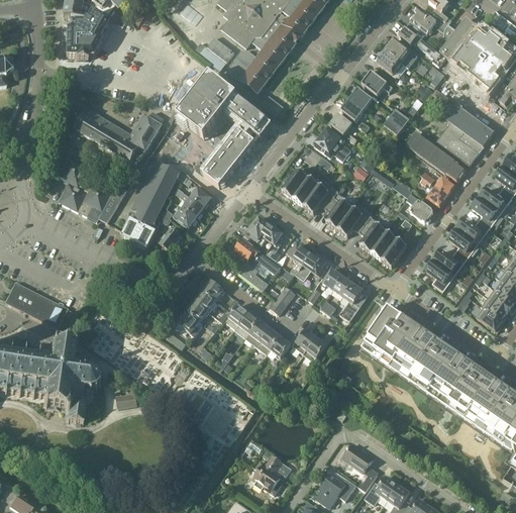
[(62,13),(67,14),(83,18),(85,20),(88,14),(79,12),(82,0),(65,0),(62,13)]
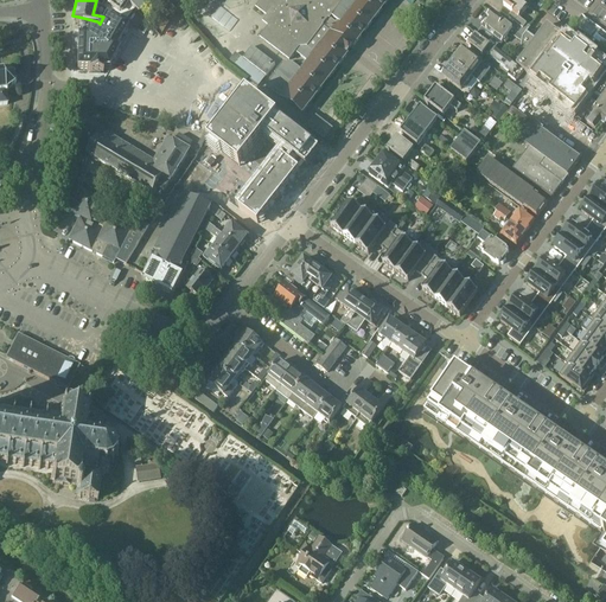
[(266,82),(301,110),(384,0),(257,0),(255,4),(267,13),(268,23),(259,34),(288,57),(294,49),(306,58),(299,66),(288,58),(284,59),(266,82)]
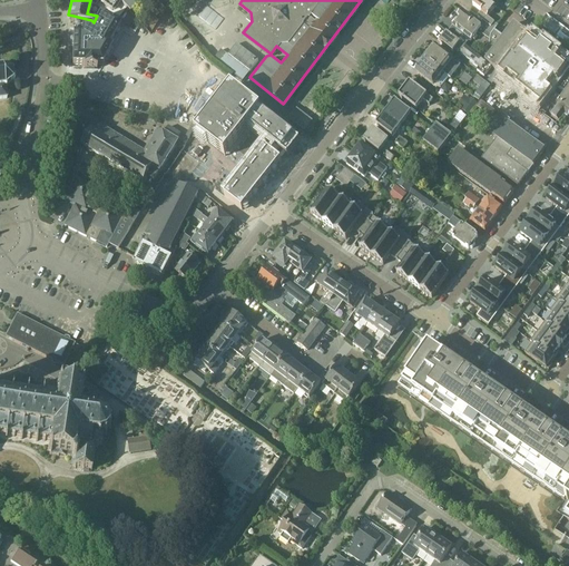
[(474,0),(472,2),(482,10),(478,15),(481,17),(478,21),(481,25),(490,31),(493,27),(494,27),(496,25),(496,23),(497,21),(494,19),(487,13),(494,3),(490,0),(474,0)]
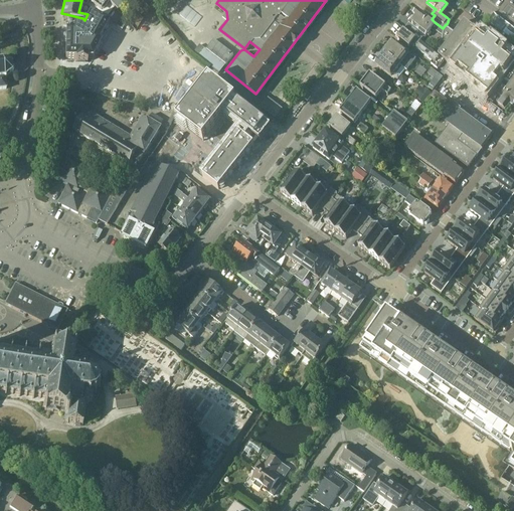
[(100,6),(96,12),(108,19),(116,7),(111,2),(106,9),(100,6)]
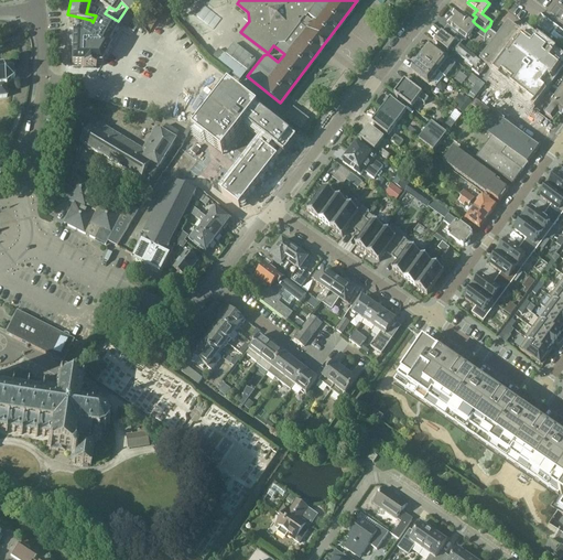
[(104,47),(119,21),(118,21),(105,13),(99,10),(96,15),(93,22),(90,20),(73,15),(73,30),(72,30),(71,61),(80,61),(80,64),(94,65),(94,62),(99,62),(106,50),(104,47)]
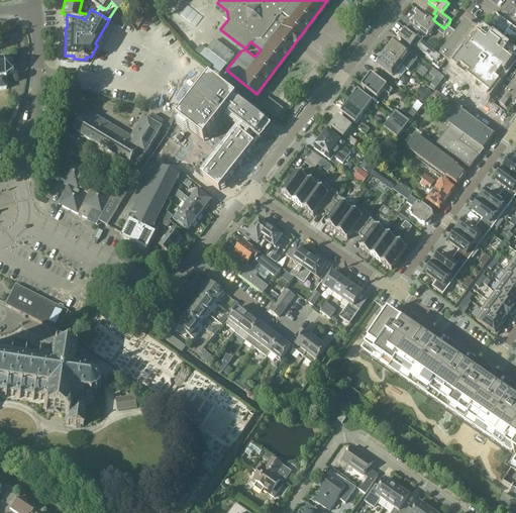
[(412,21),(407,27),(420,37),(422,35),(423,35),(425,34),(426,35),(432,27),(434,29),(436,27),(442,32),(442,34),(443,35),(444,28),(436,22),(435,22),(418,9),(410,20),(412,21)]
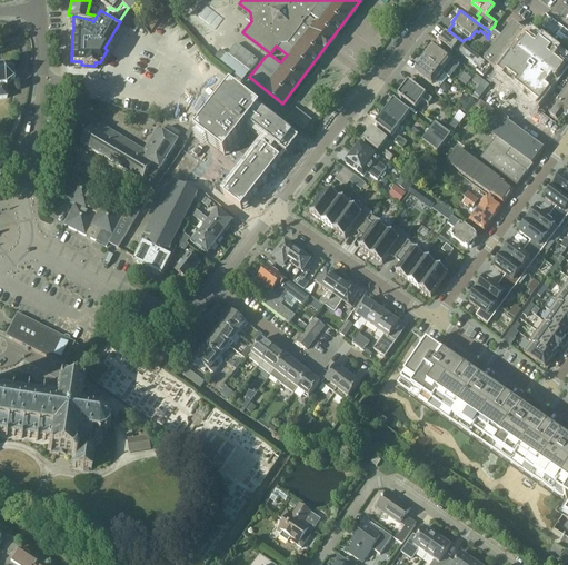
[(489,31),(488,39),(488,40),(488,41),(479,53),(490,62),(489,62),(499,70),(528,32),(527,31),(512,20),(501,33),(494,27),(492,27),(489,31)]
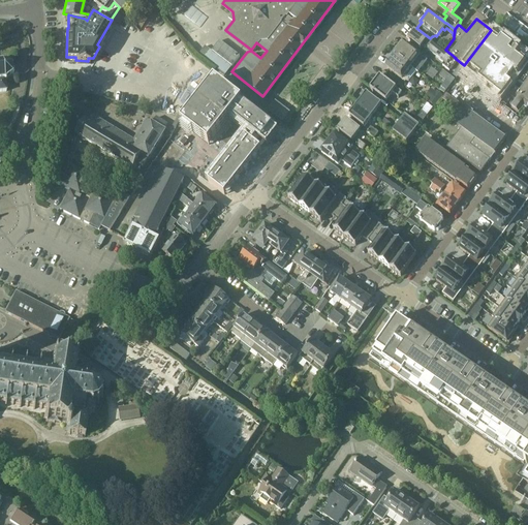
[(422,42),(427,47),(432,40),(430,38),(416,28),(414,27),(407,36),(418,45),(422,42)]
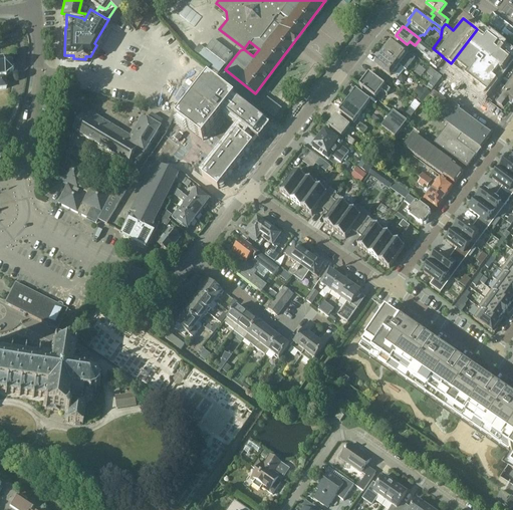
[(512,60),(512,55),(477,29),(451,63),(447,69),(452,73),(450,76),(456,81),(461,74),(465,77),(463,80),(478,91),(475,95),(484,101),(492,89),(512,60)]
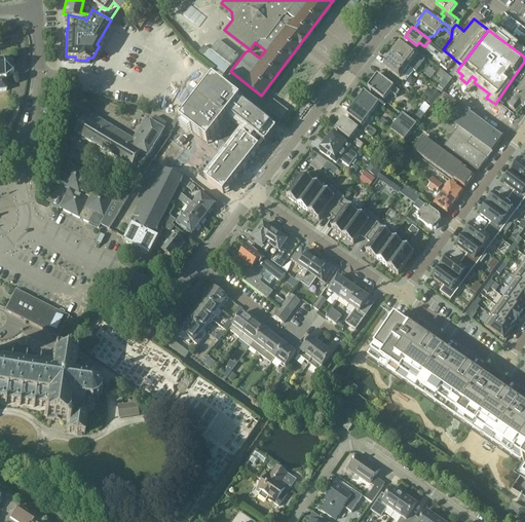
[(237,52),(218,37),(210,47),(229,62),(230,63),(237,52)]
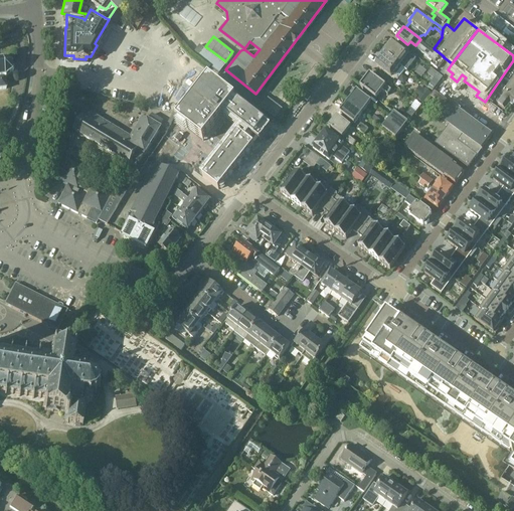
[(420,39),(415,45),(432,58),(431,60),(437,65),(443,56),(444,56),(434,48),(420,39)]
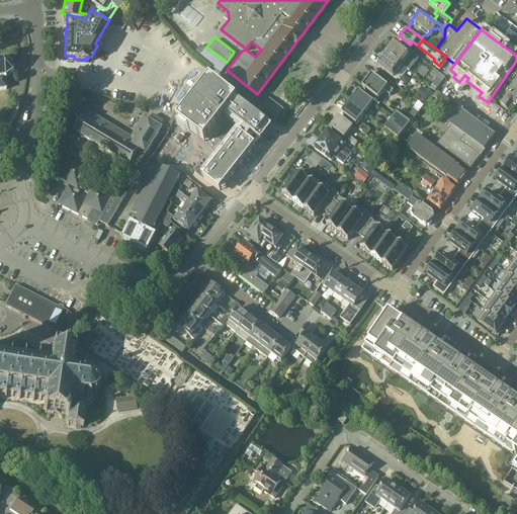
[(396,40),(386,52),(402,64),(402,63),(411,52),(396,40)]
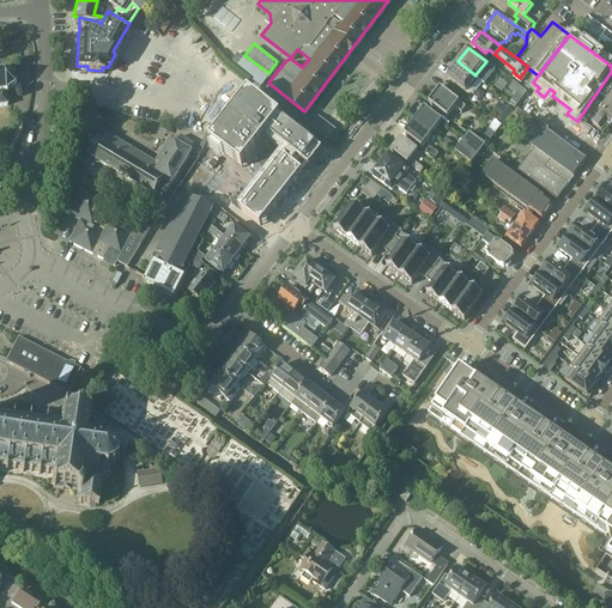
[(267,72),(244,55),(235,49),(228,59),(259,83),(267,72)]
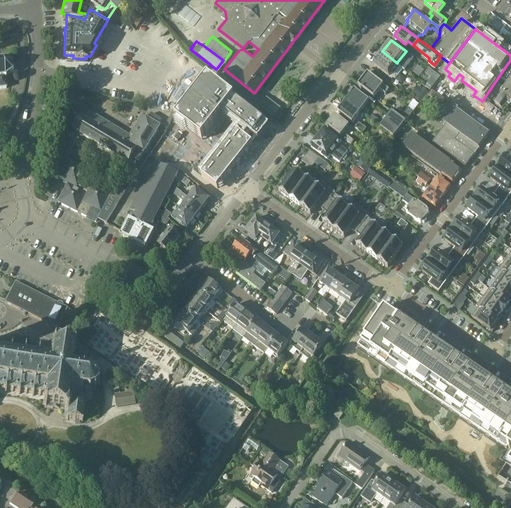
[(373,63),(388,74),(389,75),(391,75),(395,75),(397,73),(402,66),(397,62),(397,63),(382,51),(373,63)]
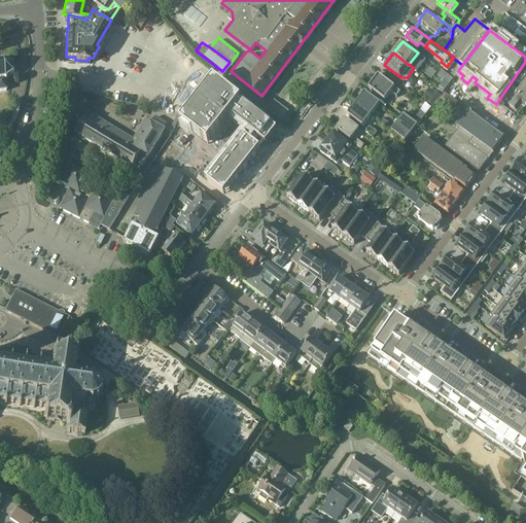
[(427,64),(430,59),(424,54),(421,59),(427,64)]
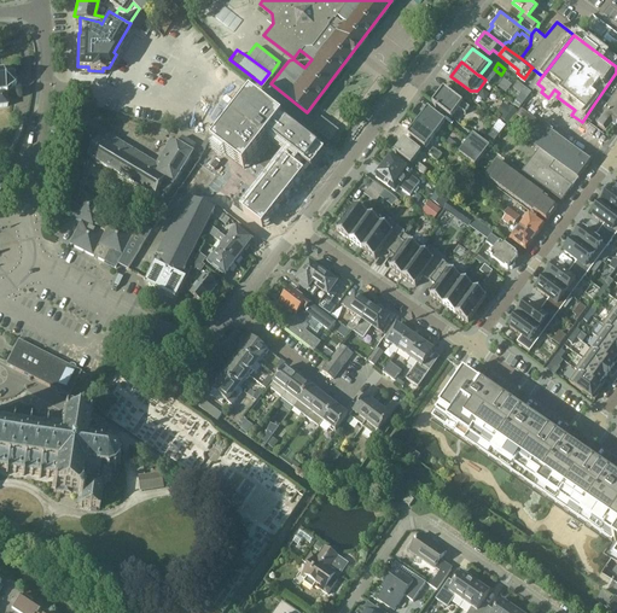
[(0,103),(1,103),(6,101),(5,91),(5,89),(12,83),(15,83),(15,82),(12,81),(11,73),(13,71),(12,70),(11,71),(3,69),(1,65),(0,66),(0,69),(0,103)]
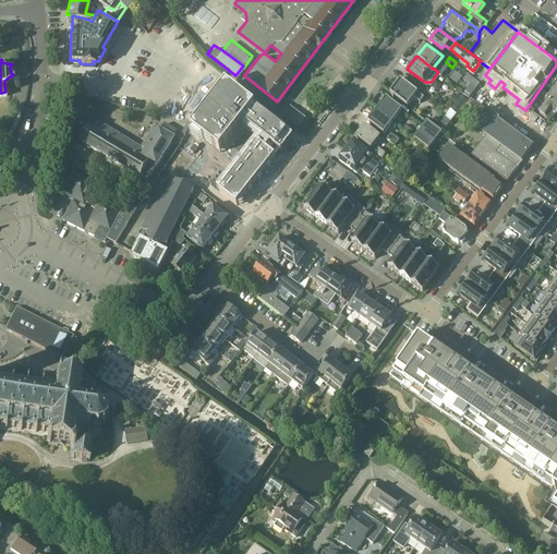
[(556,65),(534,97),(544,104),(539,110),(547,117),(552,109),(555,112),(556,109),(556,65)]
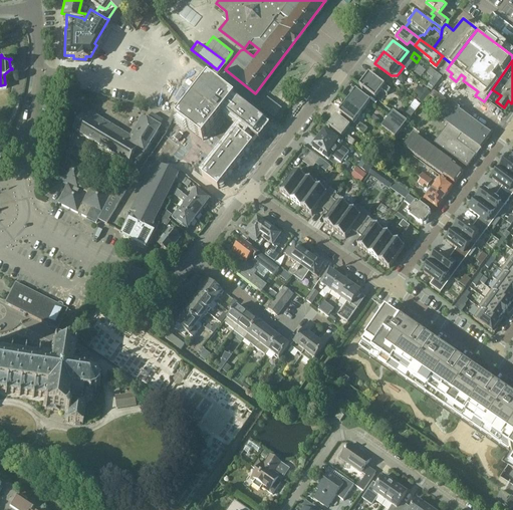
[(432,73),(427,81),(432,84),(441,71),(430,64),(426,69),(432,73)]
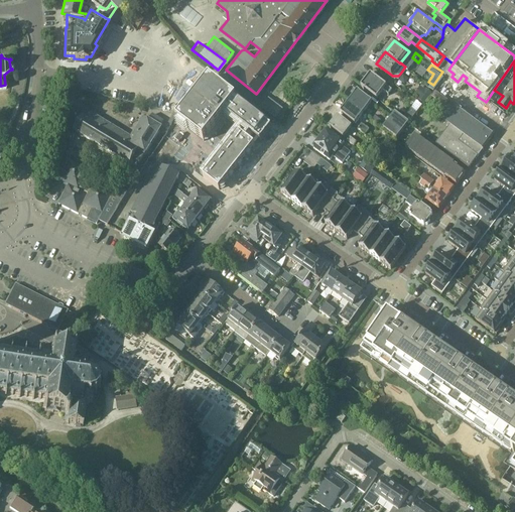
[(388,93),(392,88),(370,71),(360,84),(376,96),(382,88),(388,93)]
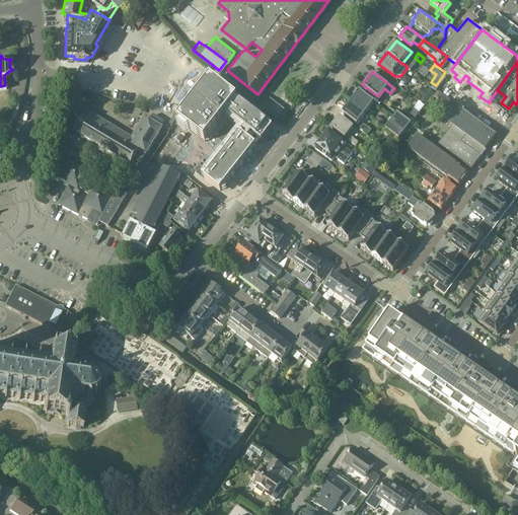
[(272,125),(235,97),(236,96),(209,76),(176,118),(204,139),(225,112),(261,139),(272,125)]
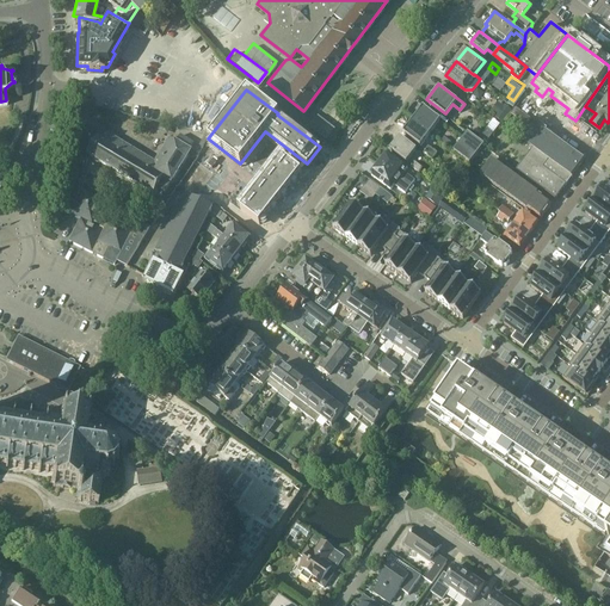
[(503,103),(500,101),(493,110),(495,112),(494,113),(501,119),(511,106),(504,101),(503,103)]
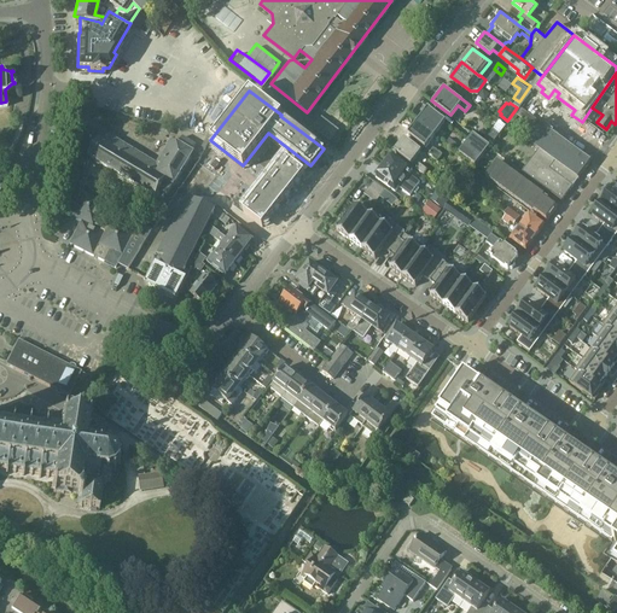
[(428,106),(417,120),(435,133),(444,120),(428,106)]
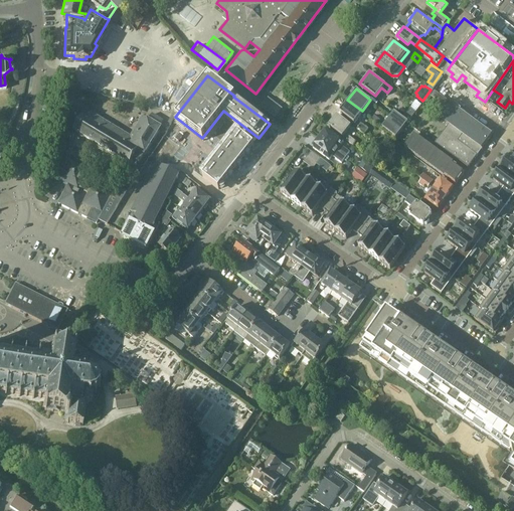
[(435,141),(467,165),(492,132),(459,108),(460,107),(434,89),(431,94),(447,106),(440,116),(448,122),(435,141)]
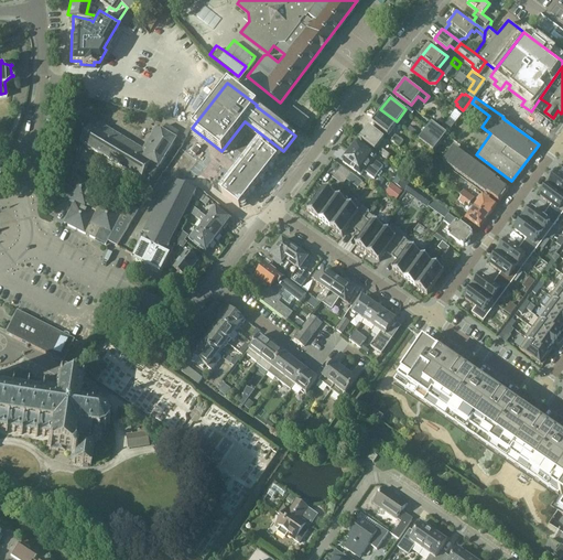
[(285,111),(300,125),(309,116),(294,101),(285,111)]
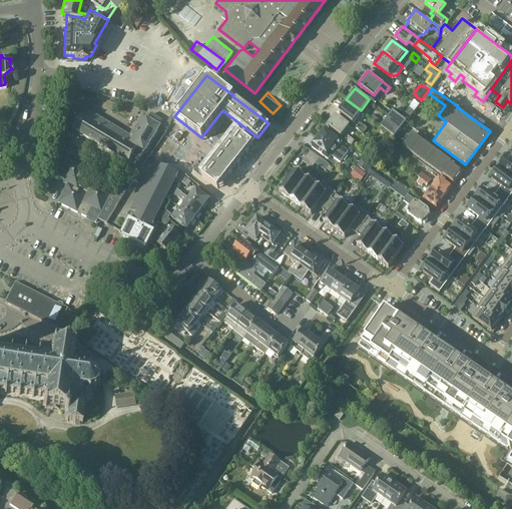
[(413,97),(399,114),(399,115),(405,119),(418,101),(413,97)]
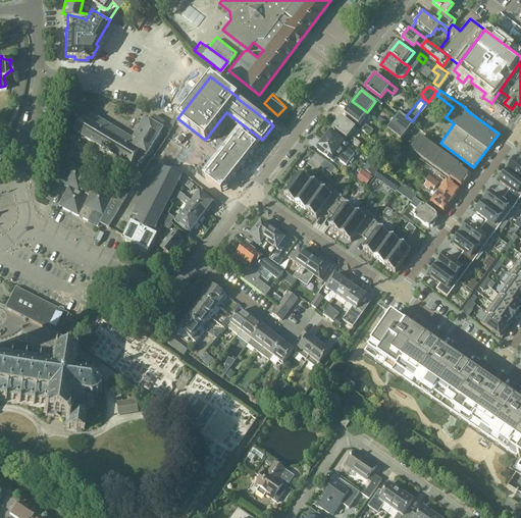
[(359,123),(367,112),(352,101),(344,111),(359,123)]
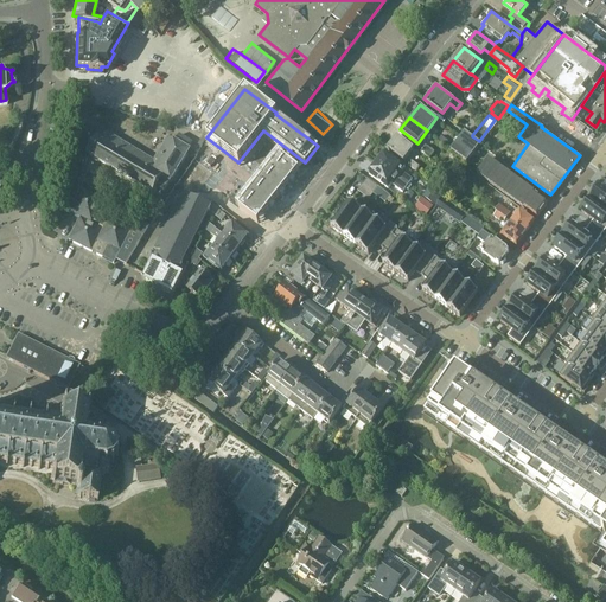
[(187,145),(191,138),(178,130),(174,138),(173,136),(172,136),(167,133),(153,157),(107,129),(102,136),(96,133),(85,151),(152,191),(157,184),(163,187),(168,178),(170,179),(190,146),(187,145)]
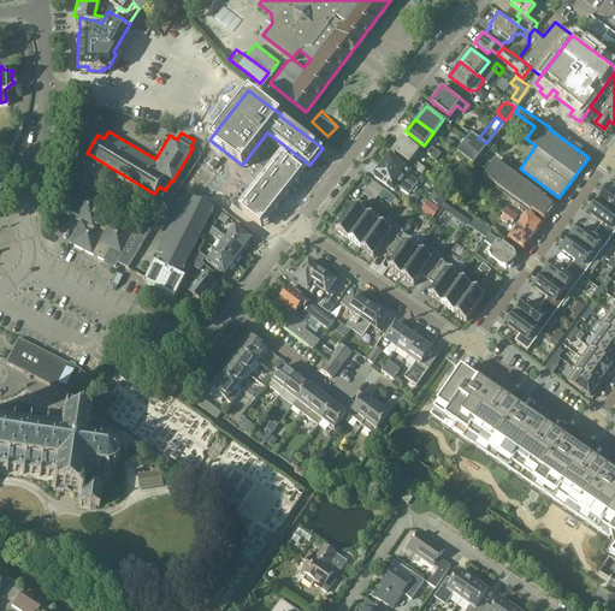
[(479,155),(488,144),(486,143),(479,138),(479,137),(478,136),(471,131),(457,149),(473,161),(478,155),(479,155)]
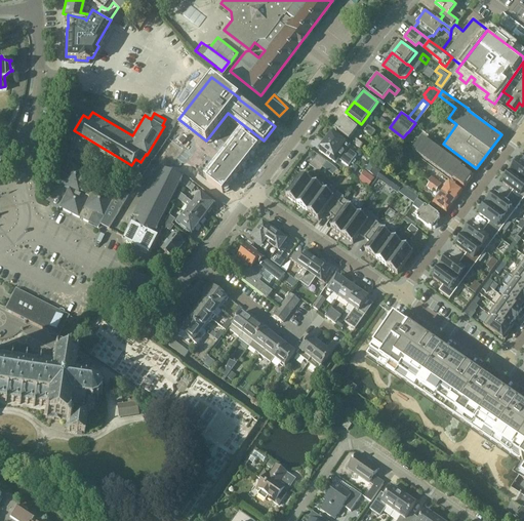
[(349,137),(357,126),(343,116),(334,126),(349,137)]
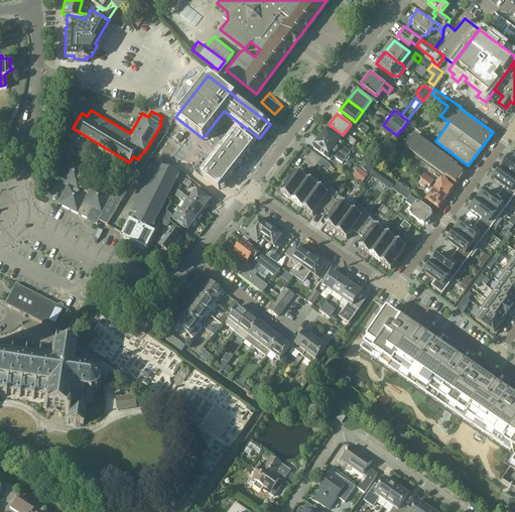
[(364,131),(368,126),(361,121),(357,126),(364,131)]
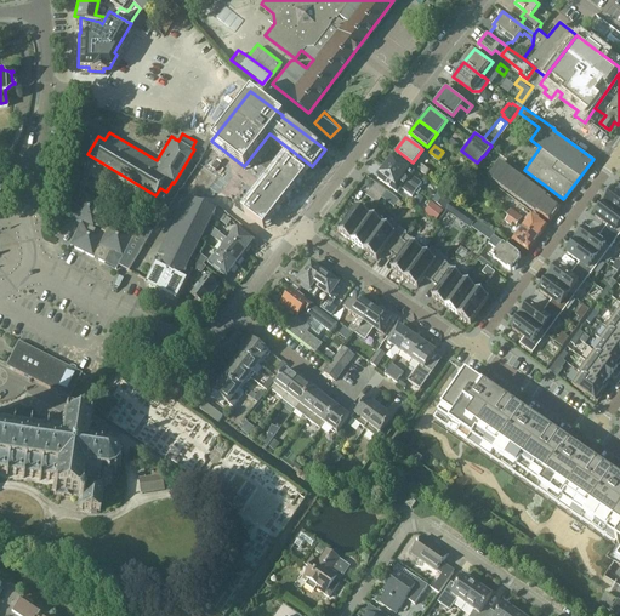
[(385,164),(417,188),(420,187),(417,184),(421,181),(409,172),(414,166),(394,152),(385,164)]
